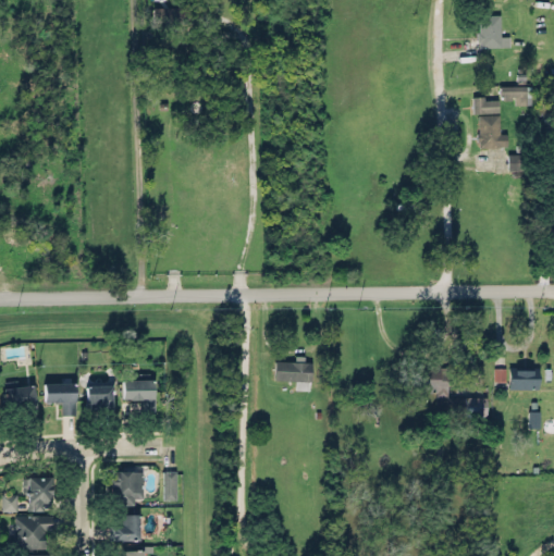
[(503,37),(503,15),(480,16),(481,48),(512,47),(512,37),(503,37)]
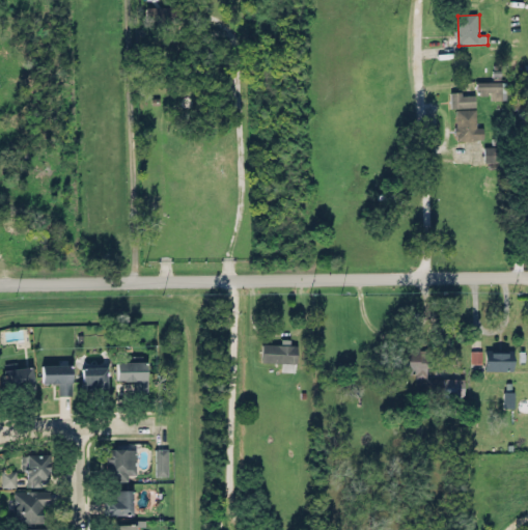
[(493,100),(508,100),(508,83),(478,83),(478,94),(493,94),(493,100)]
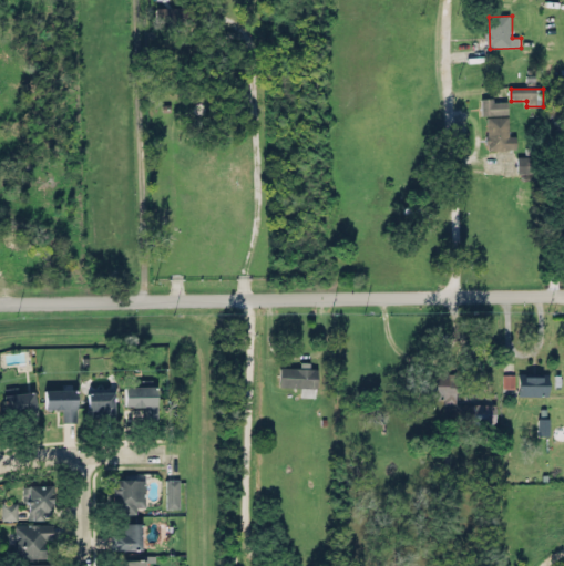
[(483,99),(496,98),(496,102),(510,102),(511,115),(484,116),(483,99)]
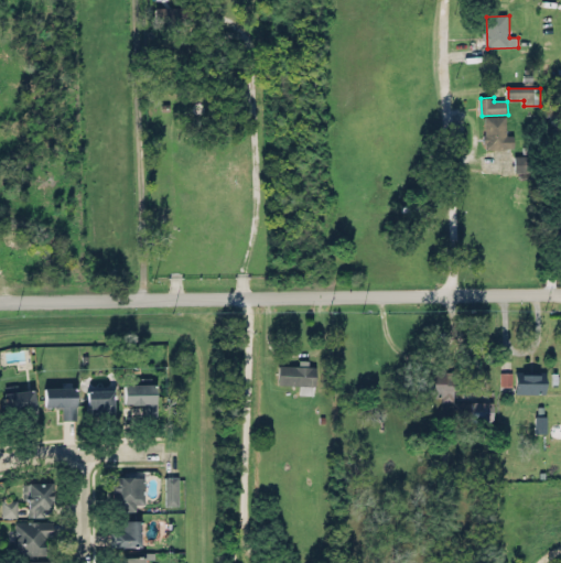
[(487,118),(508,117),(509,136),(517,136),(518,149),(488,150),(488,143),(486,142),(485,136),(488,136),(487,118)]
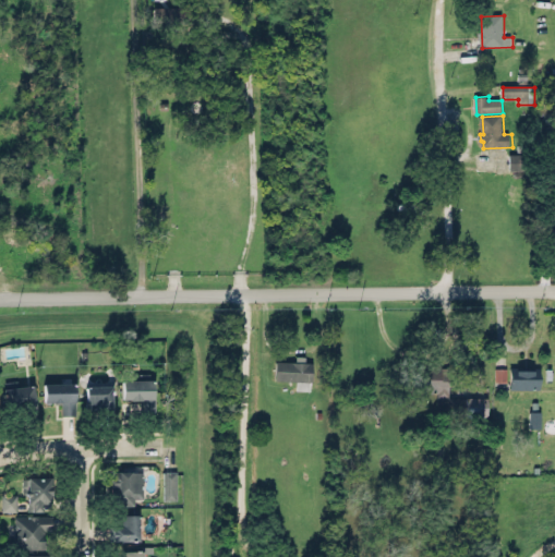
[(511,171),(527,171),(527,156),(511,156),(511,171)]
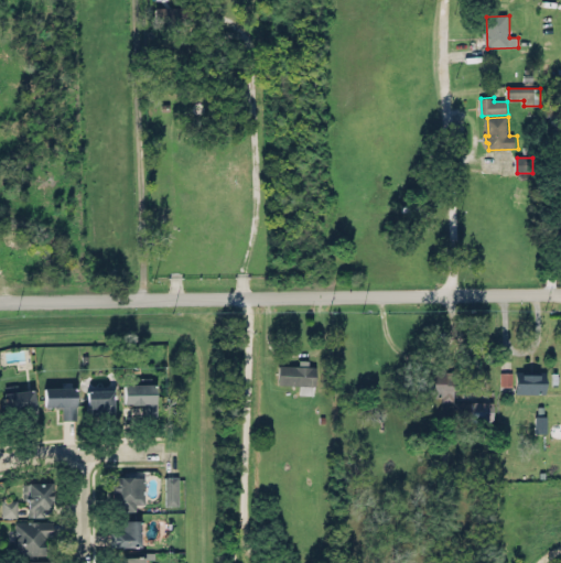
[(317,364),(301,364),(301,367),(280,366),(280,386),(317,387),(317,364)]
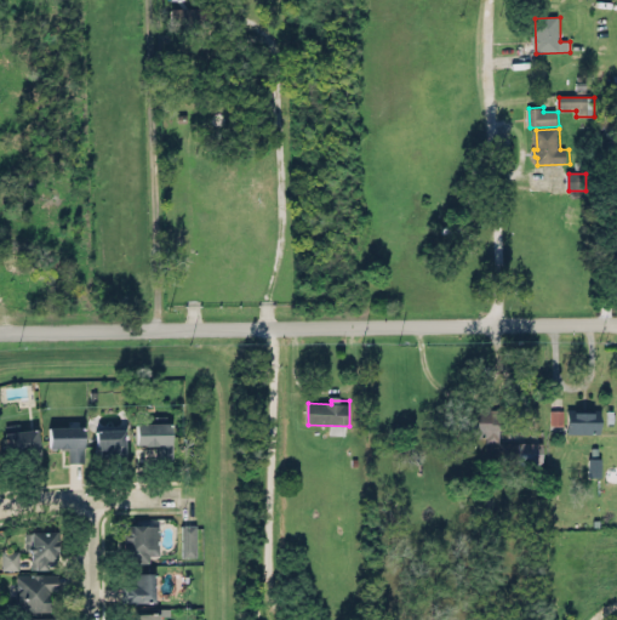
[(544,466),(544,444),(502,444),(502,408),(461,408),(461,438),(489,438),(489,465),(544,466)]
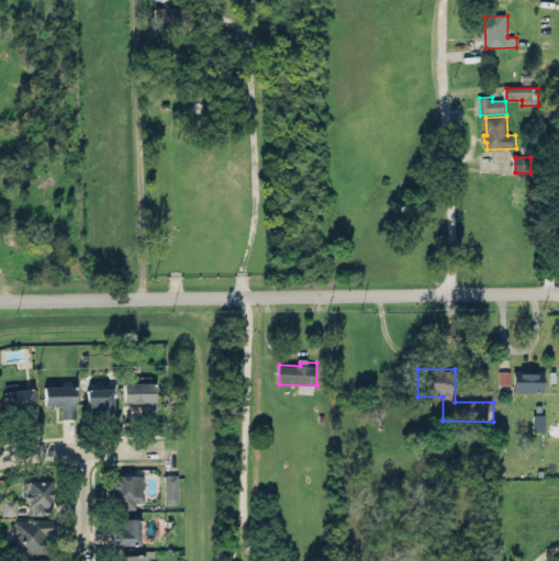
[(513,372),(502,372),(501,385),(513,385),(513,372)]
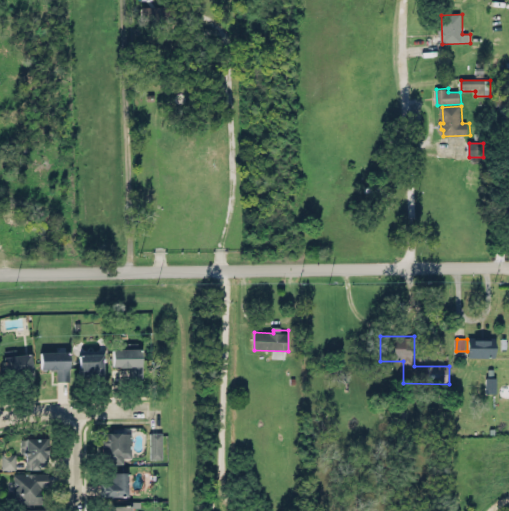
[(496,339),(470,339),(469,358),(496,359),(496,339)]
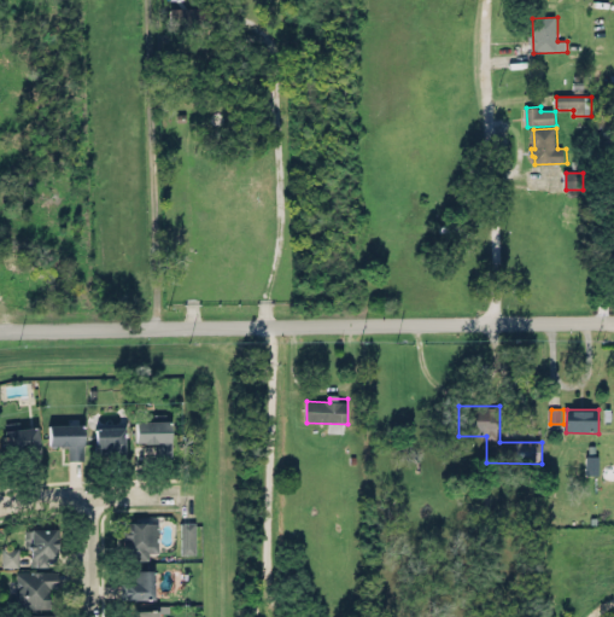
[(139,423),(140,443),(147,443),(147,444),(159,443),(159,459),(176,459),(176,441),(174,441),(174,421),(139,423)]
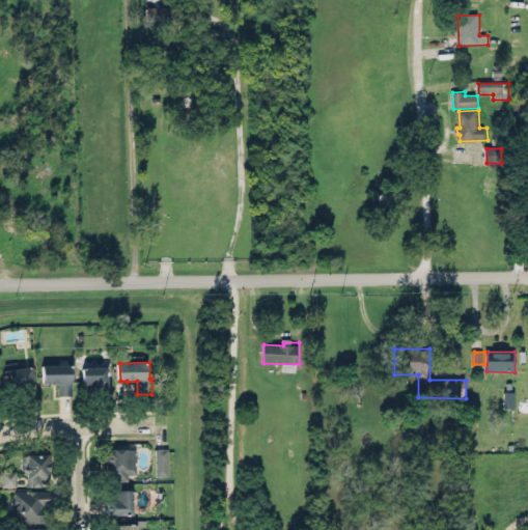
[(45,365),(75,364),(76,395),(62,396),(62,383),(45,384),(45,365)]
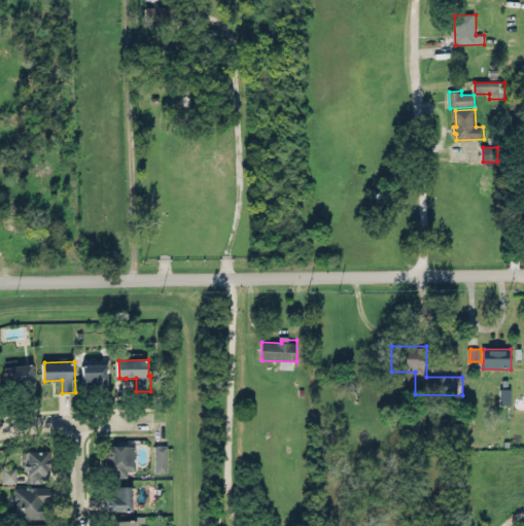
[(83,365),(83,388),(108,387),(107,364),(83,365)]
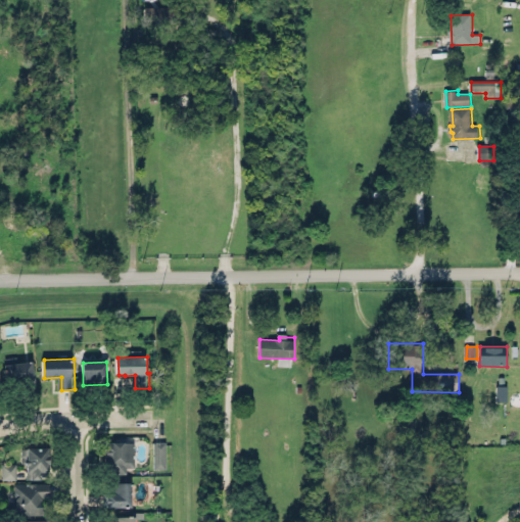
[(6,364),(6,386),(35,385),(34,364),(6,364)]
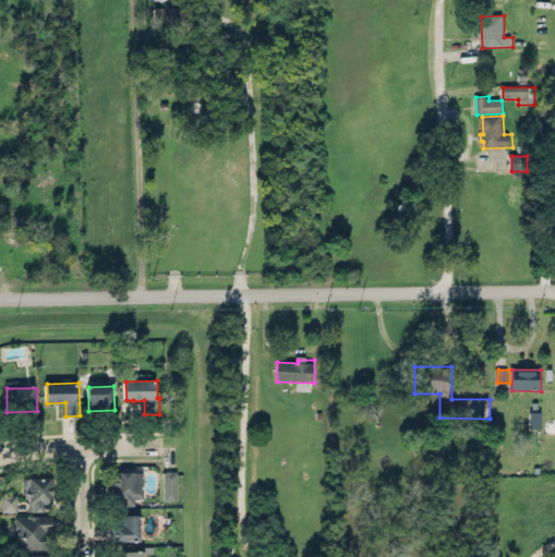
[(542,430),(542,412),(531,412),(531,430),(542,430)]
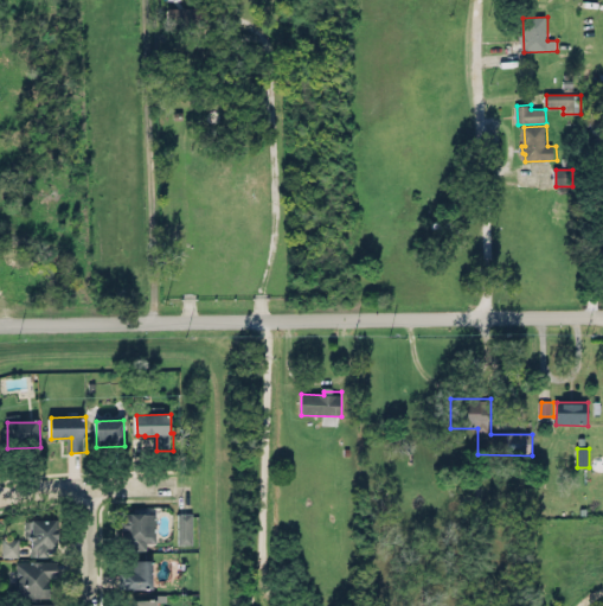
[(126,514),(126,522),(123,522),(124,529),(126,529),(127,550),(149,549),(148,543),(159,542),(159,514),(147,515),(146,512),(126,514)]
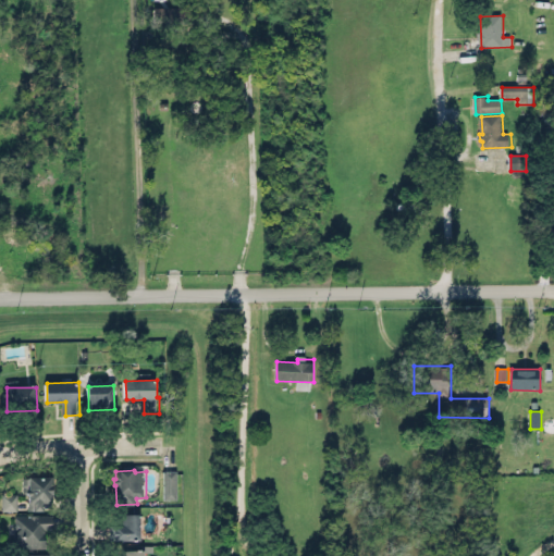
[(165,471),(165,501),(179,501),(179,471),(165,471)]
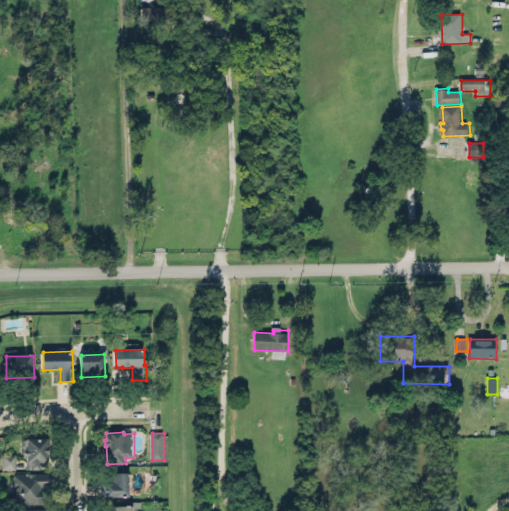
[(28,470),(48,470),(47,438),(27,439),(28,470)]
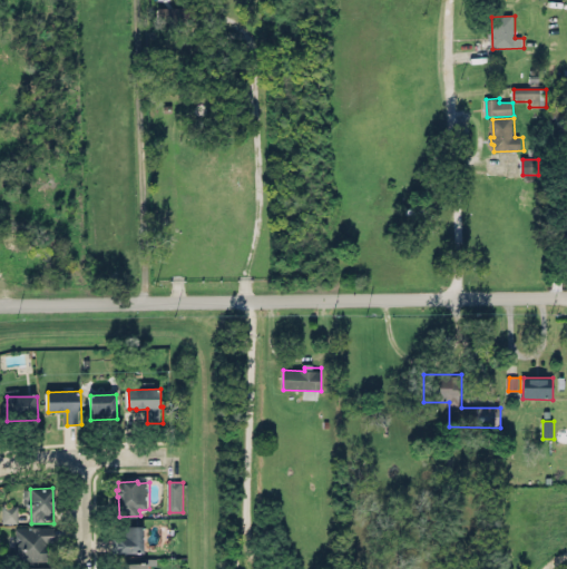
[(20,507),(5,507),(3,523),(19,523),(20,507)]
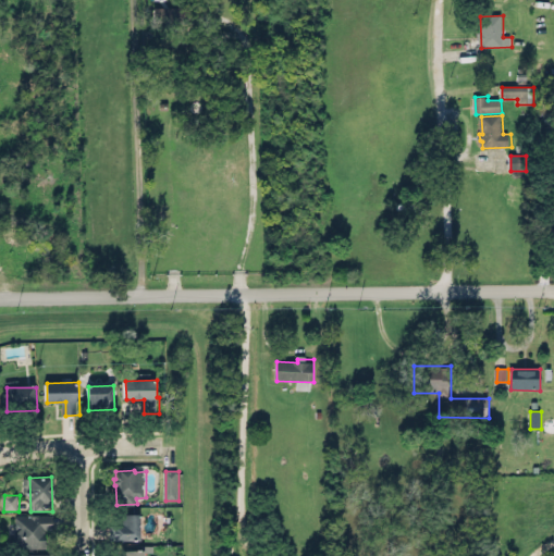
[(140,515),(118,515),(118,524),(113,524),(114,542),(142,541),(140,515)]
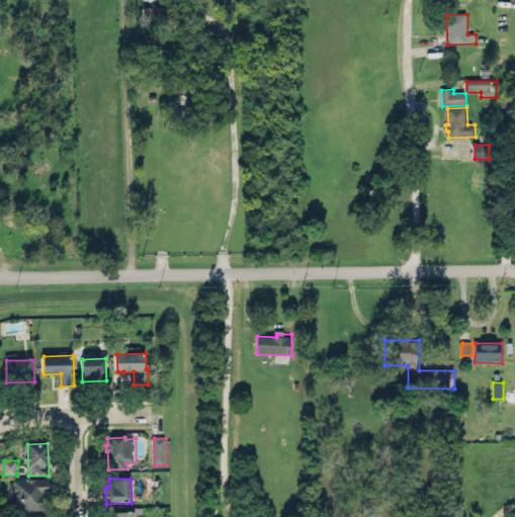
[(49,495),(49,480),(15,481),(15,511),(46,510),(45,495),(49,495)]
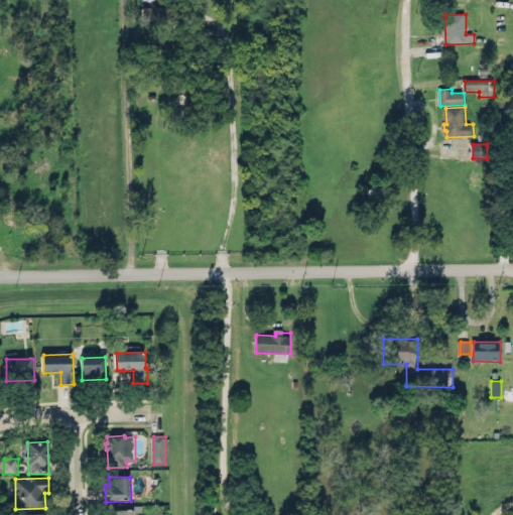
[(116,511),(116,514),(135,514),(135,511),(143,511),(143,505),(134,505),(134,510),(116,511)]
